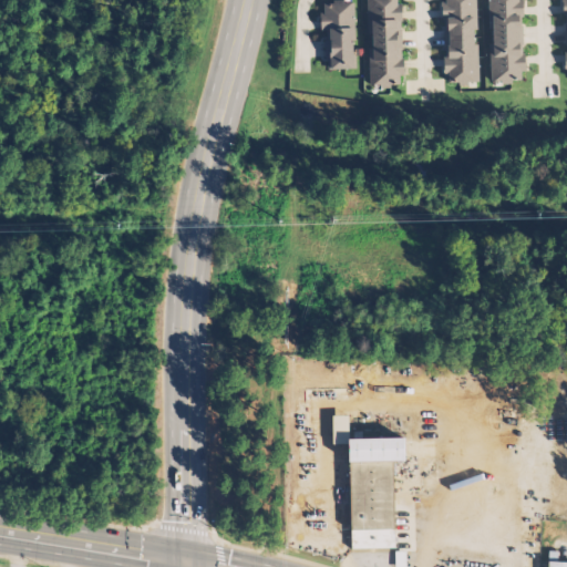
[(357,68),(356,0),(321,0),(323,69),(357,68)]
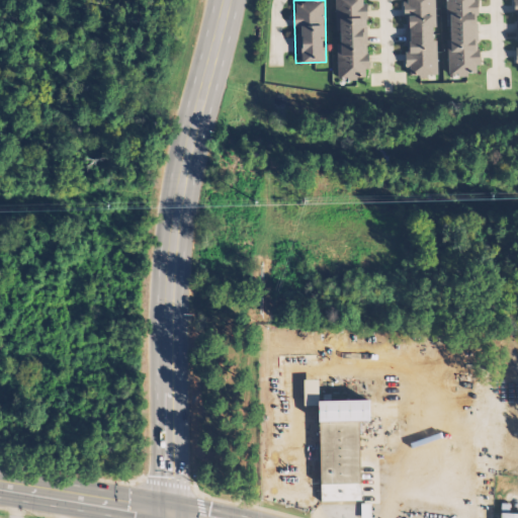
[(367,0),(336,0),(338,79),(369,78),(367,0)]
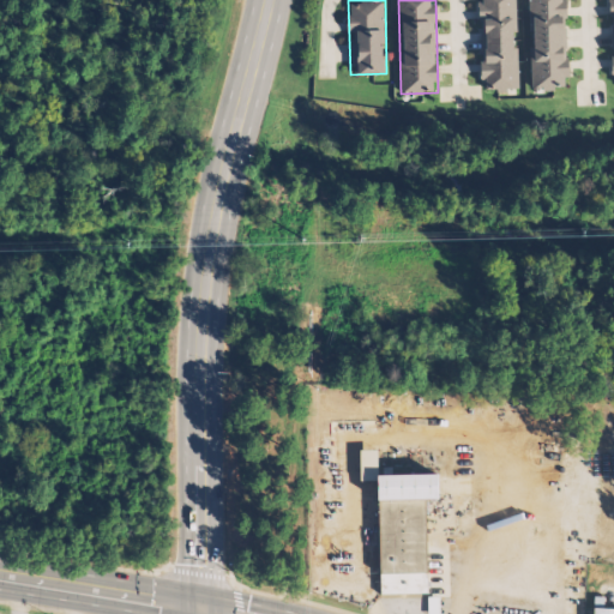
[(517,0),(477,0),(480,91),(519,90),(517,0)]
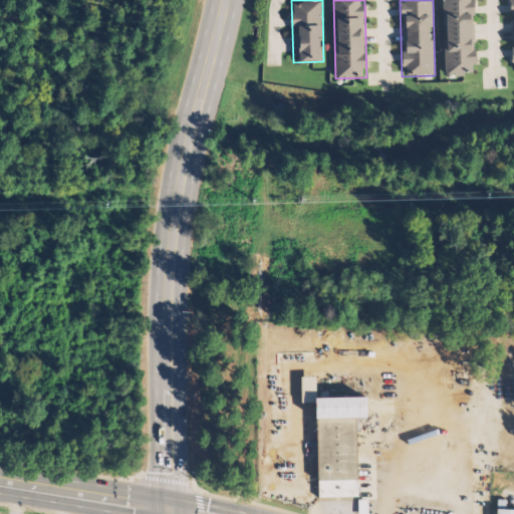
[(443,0),(445,75),(477,74),(475,0),(443,0)]
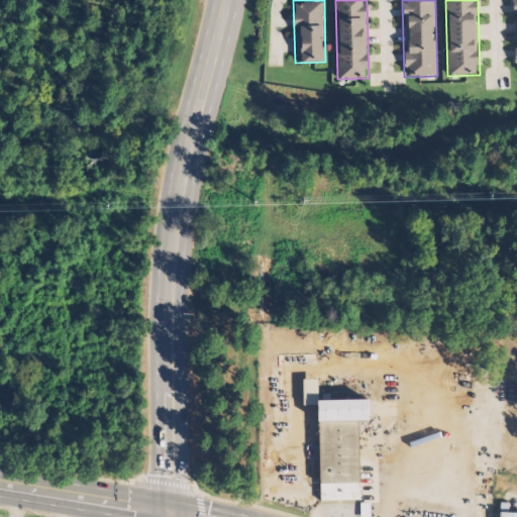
[(320,500),(360,499),(359,419),(369,419),(369,398),(318,399),(318,378),(302,379),(303,403),(318,403),(320,500)]
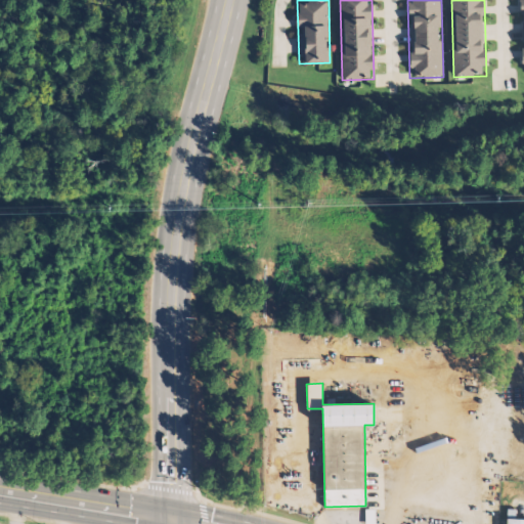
[(523,523),(523,521),(515,521),(515,512),(505,511),(504,523),(523,523)]
